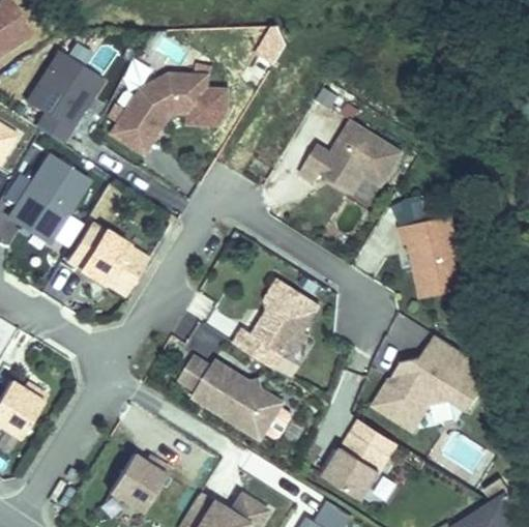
[(113,65),(76,44),(66,57),(56,52),(24,99),(43,113),(34,128),(63,146),(113,65)]
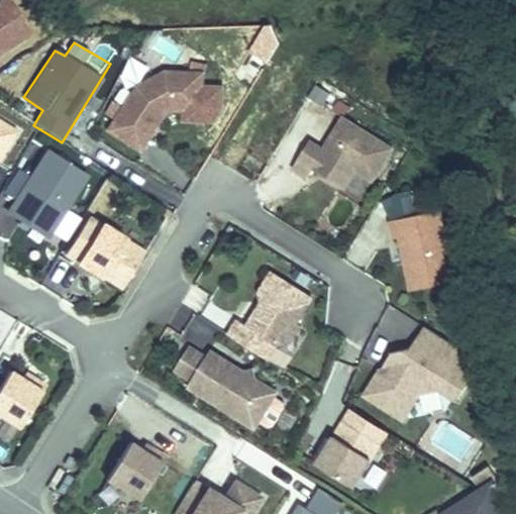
[(205,111),(206,70),(165,68),(135,84),(104,131),(140,155),(163,118),(173,110),(205,111)]
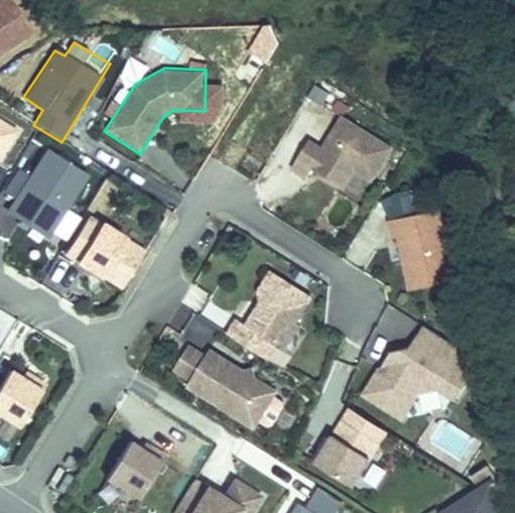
[(308,139),(289,170),(305,180),(310,171),(343,189),(350,175),(357,171),(375,181),(395,146),(341,115),(322,147),(308,139)]
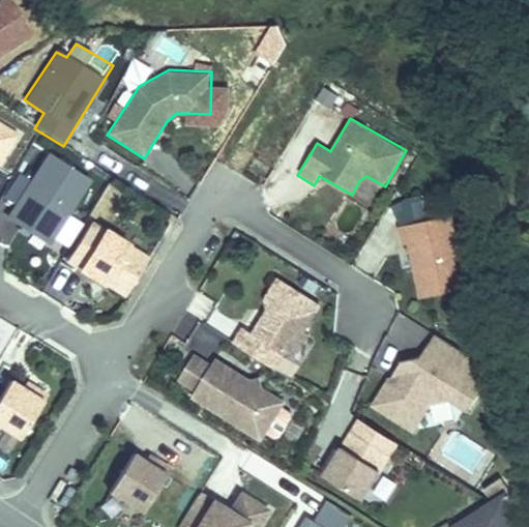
[(0,166),(20,134),(0,122),(0,166)]
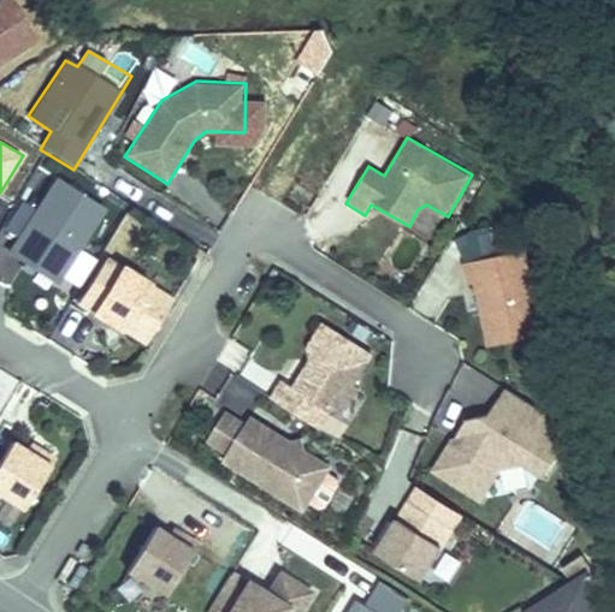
[(106,208),(54,178),(6,254),(57,286),(106,208)]
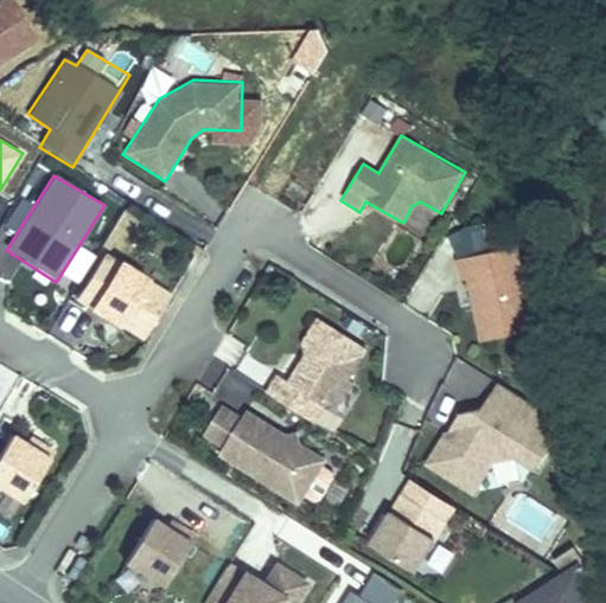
[(170,292),(107,251),(77,301),(141,340),(170,292)]
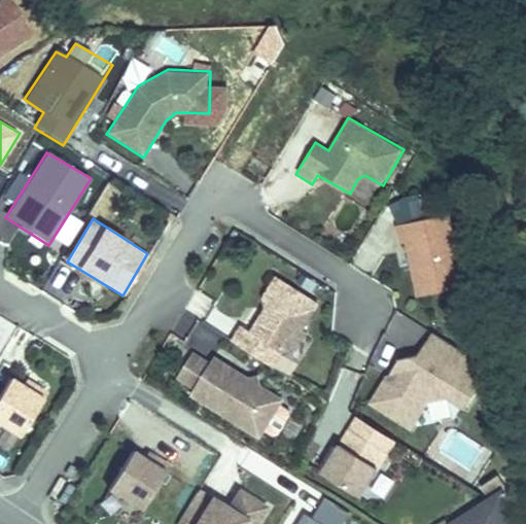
[(394,230),(412,303),(462,290),(445,218),(394,230)]
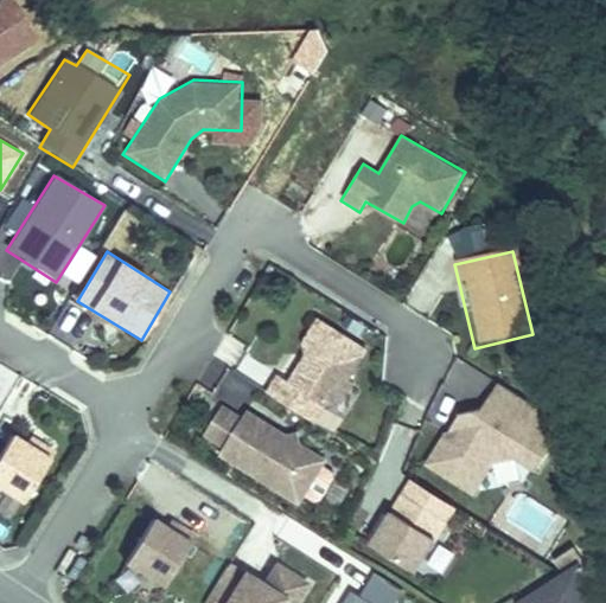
[(349,382),(367,352),(313,321),(299,344),(303,353),(287,379),(275,372),(262,392),(317,425),(331,403),(343,404),(355,384),(349,382)]
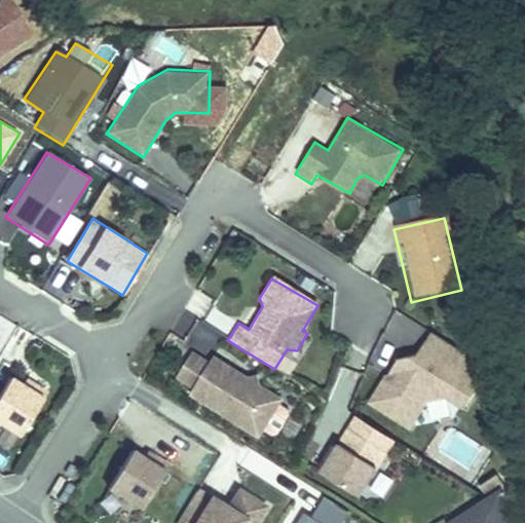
[(205,320),(212,302),(191,295),(185,313),(205,320)]
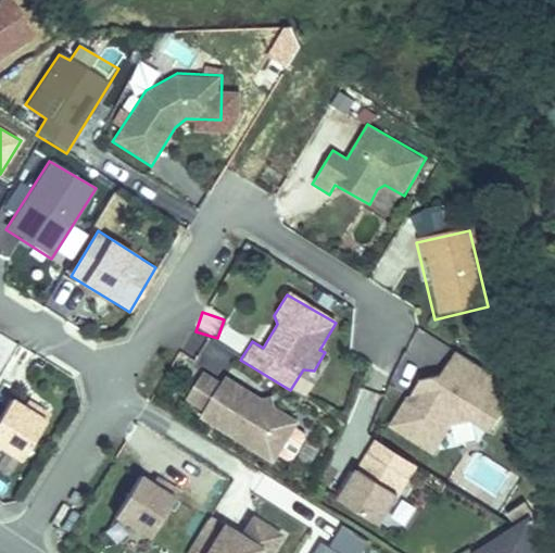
[(183,352),(196,359),(205,340),(192,334),(183,352)]
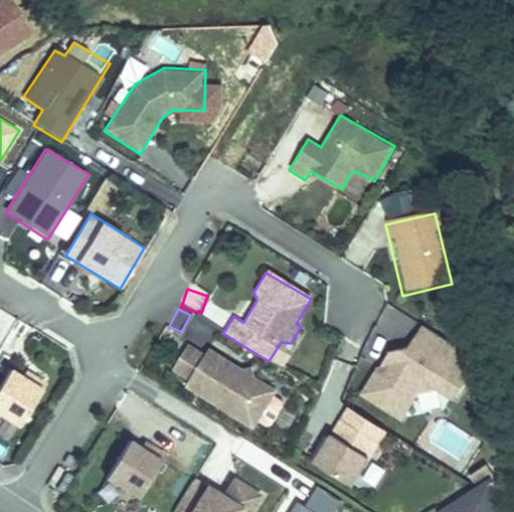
[(478,359),(421,325),(408,347),(388,350),(379,367),(375,368),(359,396),(402,423),(418,396),(438,391),(453,401),(478,359)]
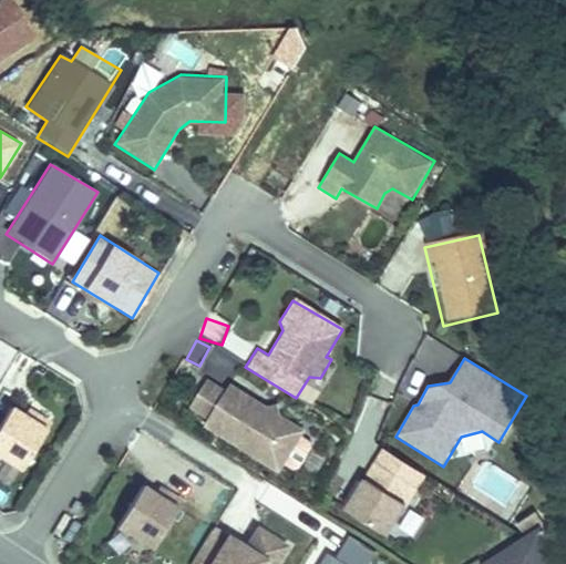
[(206,380),(188,410),(206,420),(202,428),(279,475),(286,465),(295,472),(298,470),(312,448),(309,441),(304,437),(307,431),(229,382),(224,391),(206,380)]
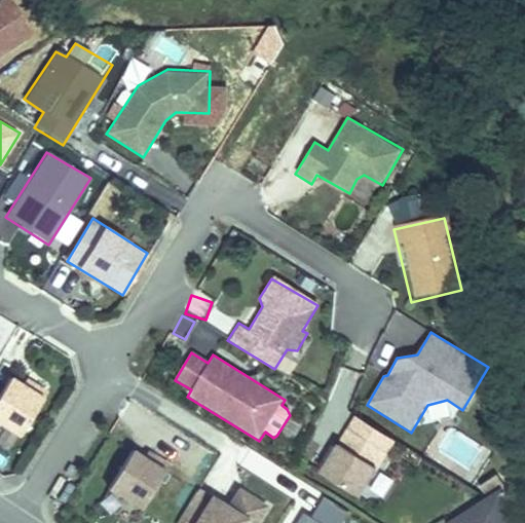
[(0,424),(17,436),(45,390),(24,378),(21,383),(7,375),(0,385),(0,424)]
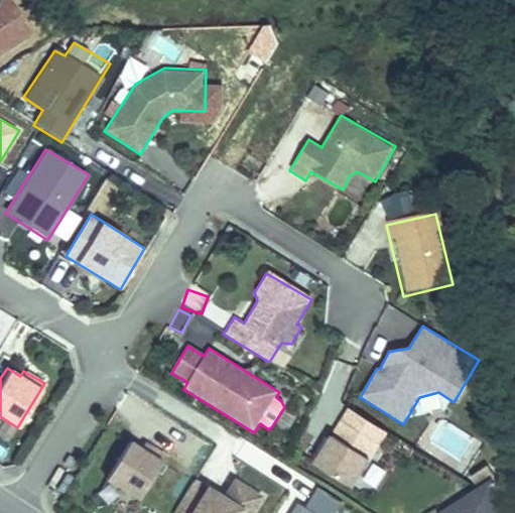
[(388,432),(349,408),(312,464),(353,489),(388,432)]
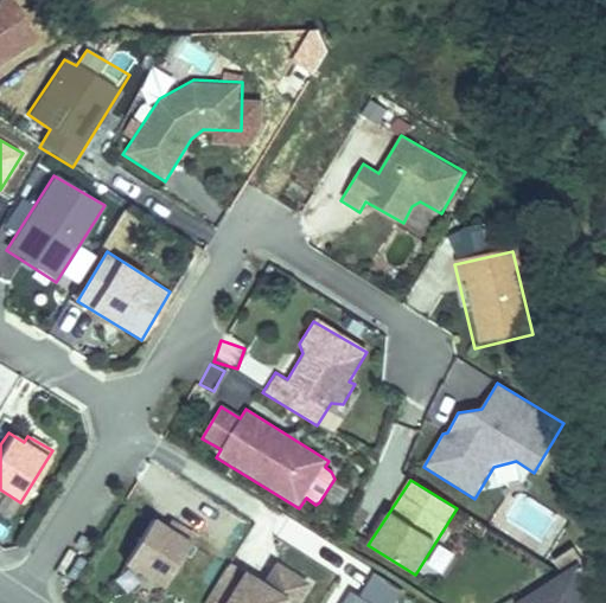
[(332,521),(346,493),(330,485),(317,514),(332,521)]
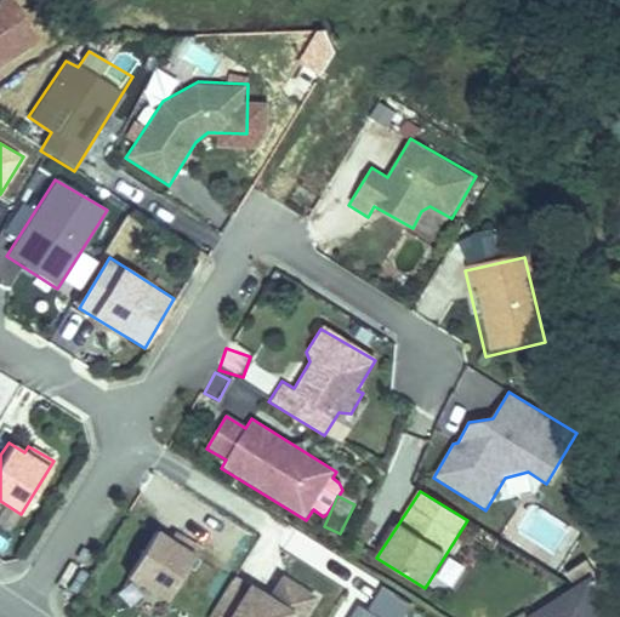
[(555,560),(572,532),(533,509),(516,537),(555,560)]
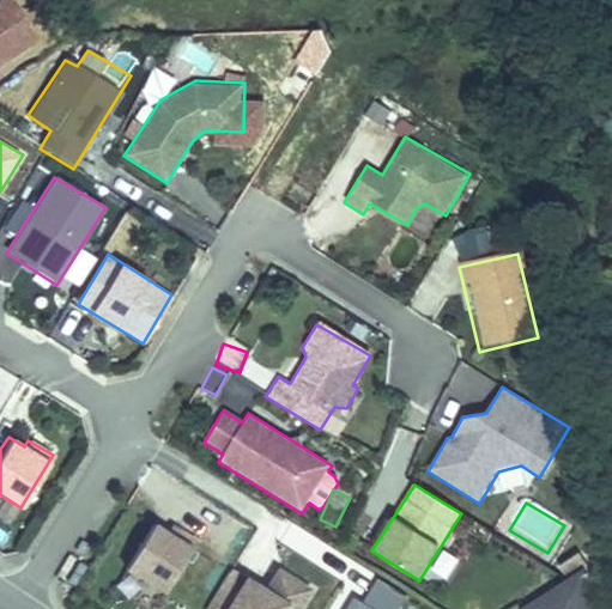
[(164,594),(195,540),(169,524),(167,530),(149,521),(121,568),(164,594)]
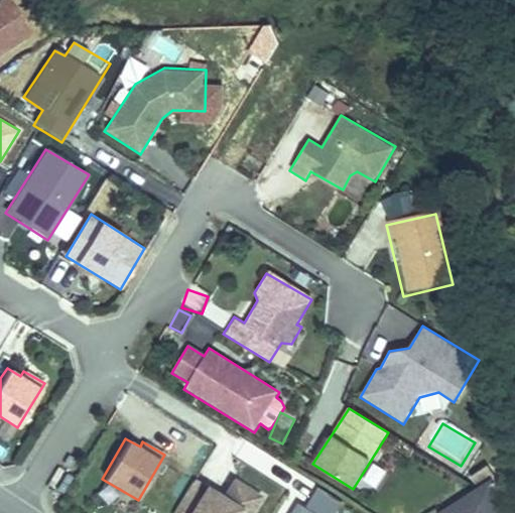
[(263,493),(233,478),(225,495),(204,485),(186,512),(240,512),(242,510),(246,512),(253,512),(263,493)]
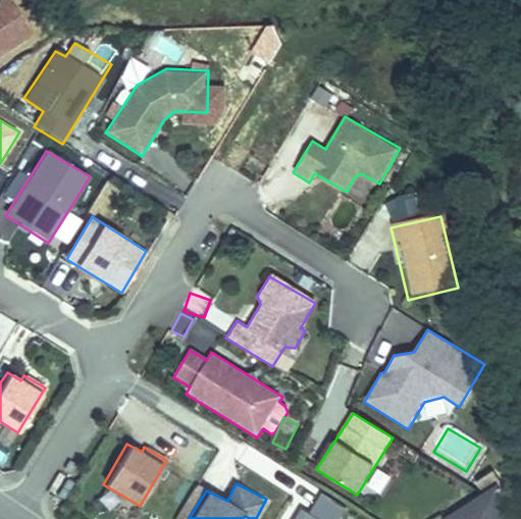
[(161,518),(172,496),(153,486),(141,511),(156,518),(161,518)]
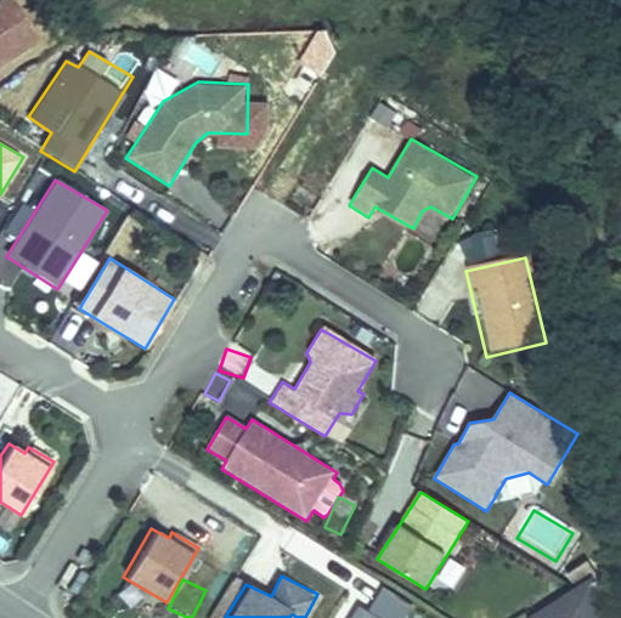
[(597,617),(588,583),(531,617),(597,617)]
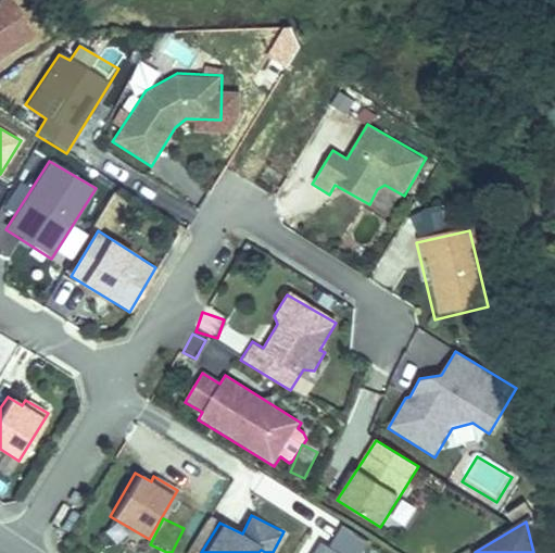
[(327,550),(317,544),(312,552),(362,552),(366,544),(339,529),(327,550)]
